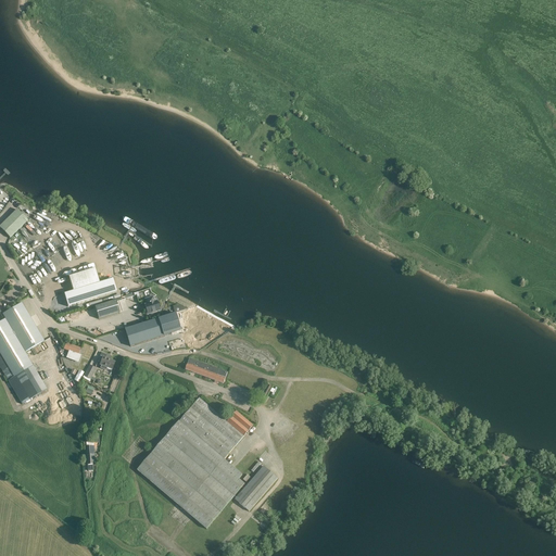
[(16,210),(0,225),(0,227),(10,238),(28,220),(16,210)]
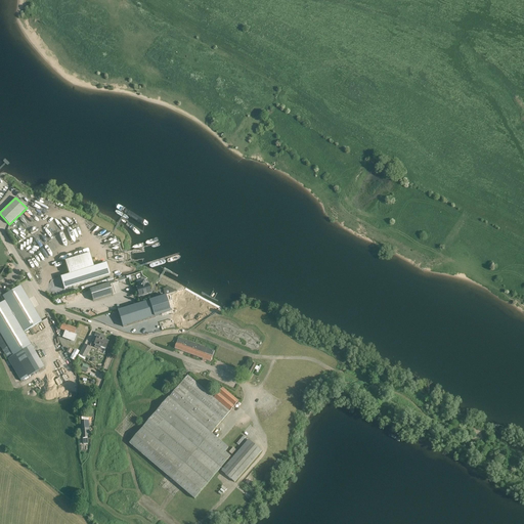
[(89,254),(77,258),(81,271),(93,267),(89,254)]
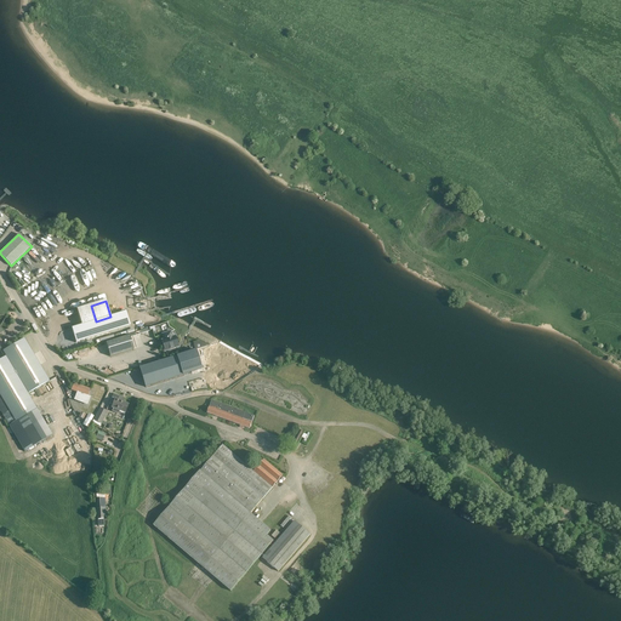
[(91,306),(77,309),(81,325),(96,322),(91,306)]
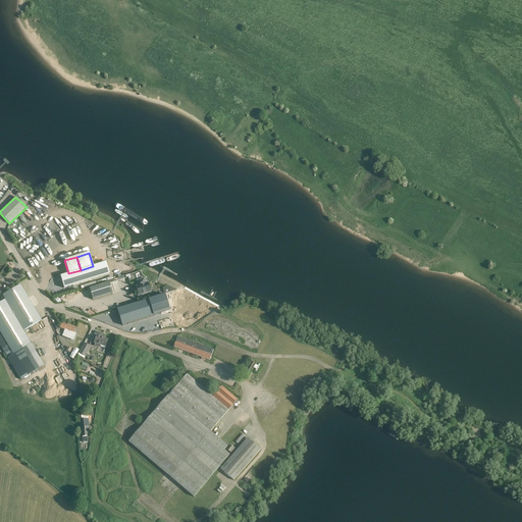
[(68,273),(60,276),(63,288),(109,274),(106,262),(93,266),(81,270),(68,273)]
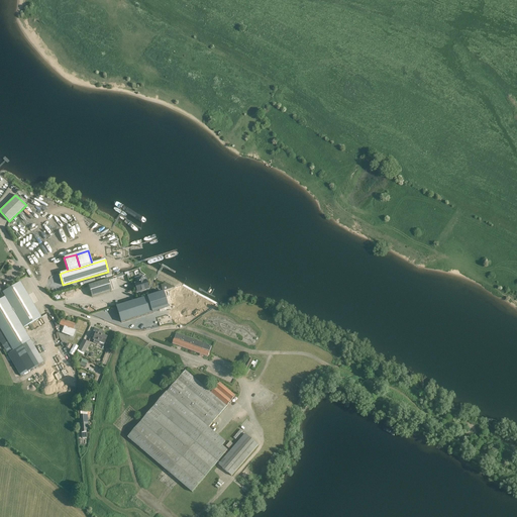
[(2,293),(0,288),(0,279),(3,277),(2,276),(0,274),(0,292),(3,298),(0,299),(0,329),(7,341),(2,345),(20,377),(38,366),(25,343),(30,340),(23,327),(35,320),(36,322),(41,319),(40,317),(20,282),(2,293)]
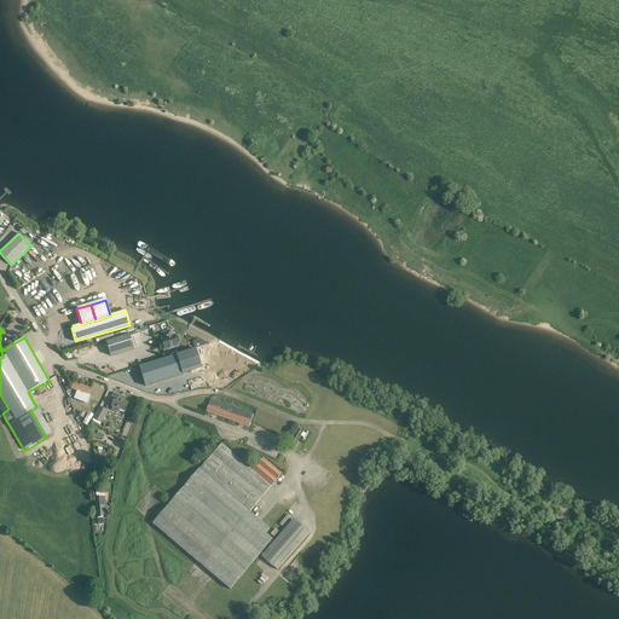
[(172,336),(171,330),(161,333),(163,339),(161,339),(165,350),(178,345),(175,335),(172,336)]
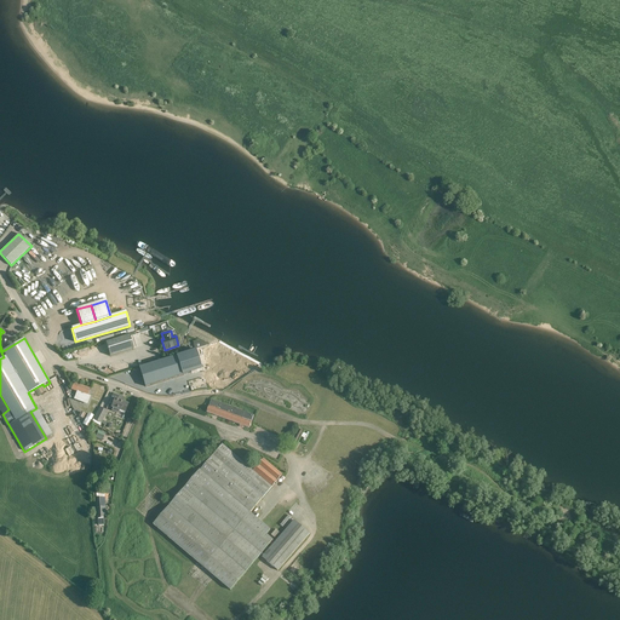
[(109,356),(133,349),(130,336),(105,343),(109,356)]
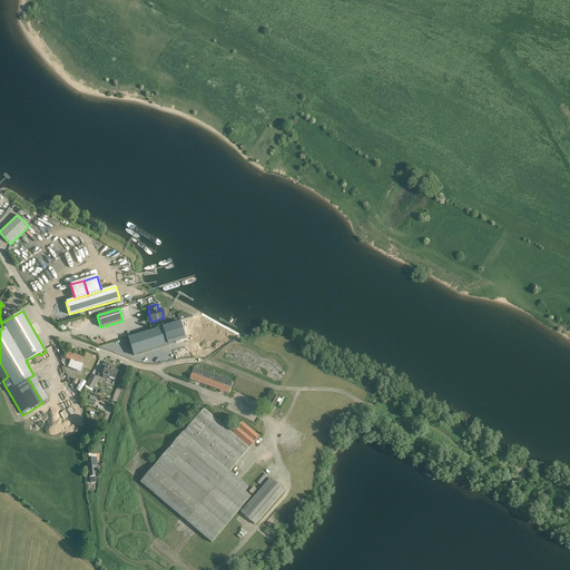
[(179,322),(161,327),(128,338),(134,355),(185,338),(179,322)]
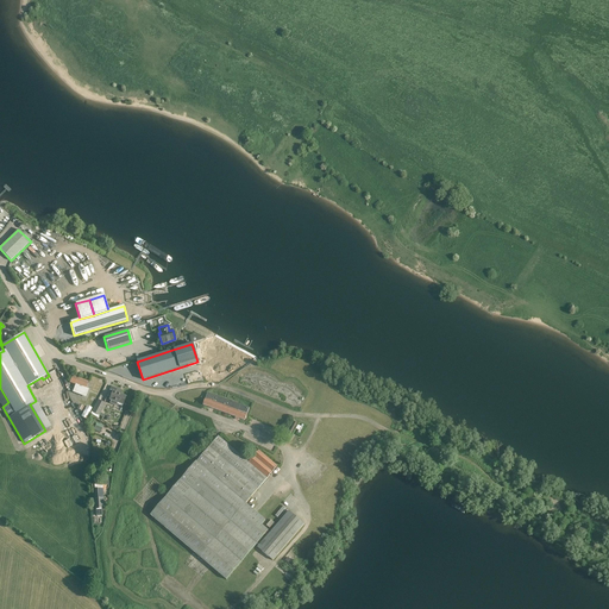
[(70,383),(75,384),(73,393),(86,397),(89,389),(86,388),(88,382),(85,380),(82,380),(73,376),(70,383)]
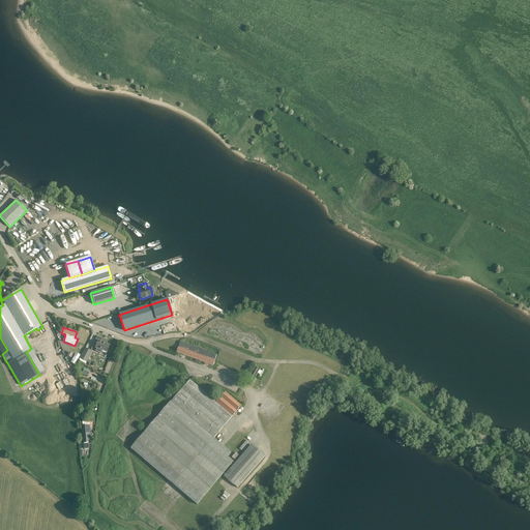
[(105,343),(106,340),(101,337),(100,342),(97,341),(95,348),(96,348),(95,351),(100,353),(101,350),(107,352),(110,345),(105,343)]
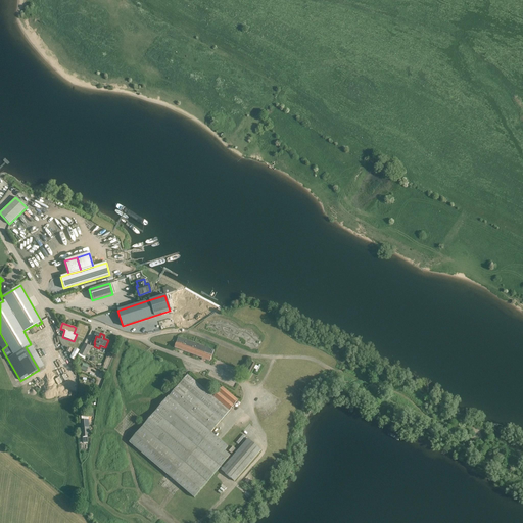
[(210,361),(212,355),(215,350),(179,337),(177,343),(175,348),(210,361)]
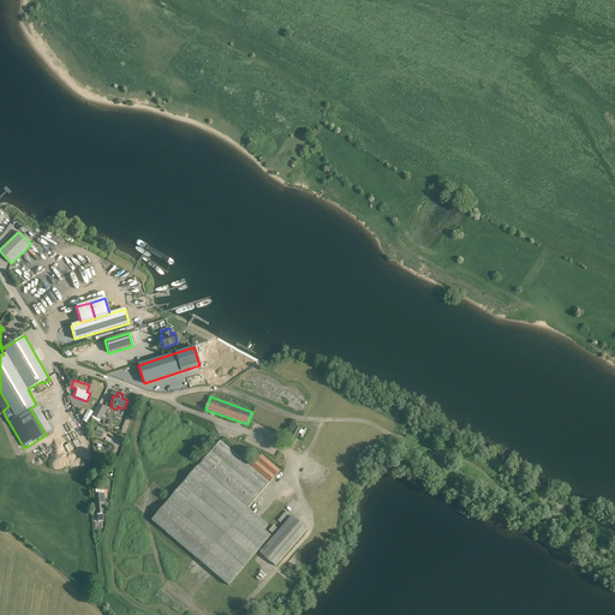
[(99,404),(93,416),(105,423),(106,419),(101,417),(107,408),(99,404)]
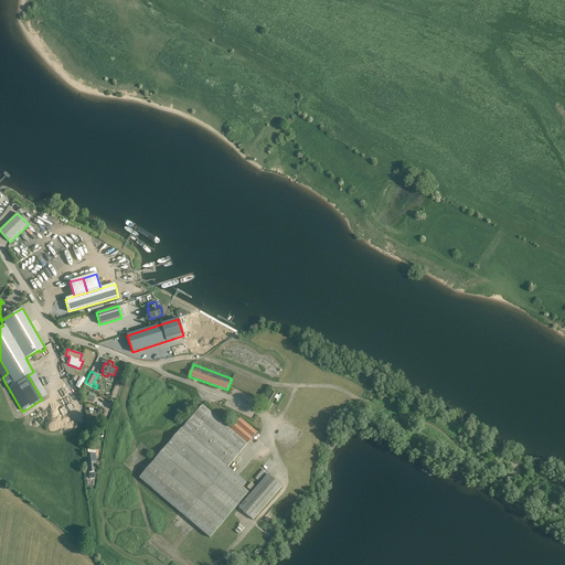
[(80,390),(85,380),(81,376),(75,387),(80,390)]
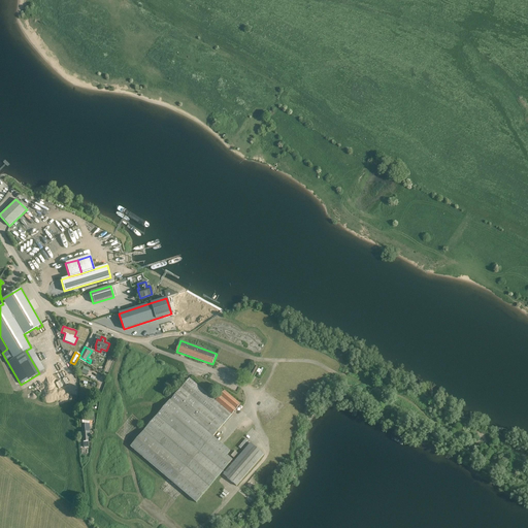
[(261,370),(259,369),(260,367),(257,366),(251,376),(253,378),(257,371),(259,373),(258,375),(261,376),(265,369),(262,368),(261,370)]
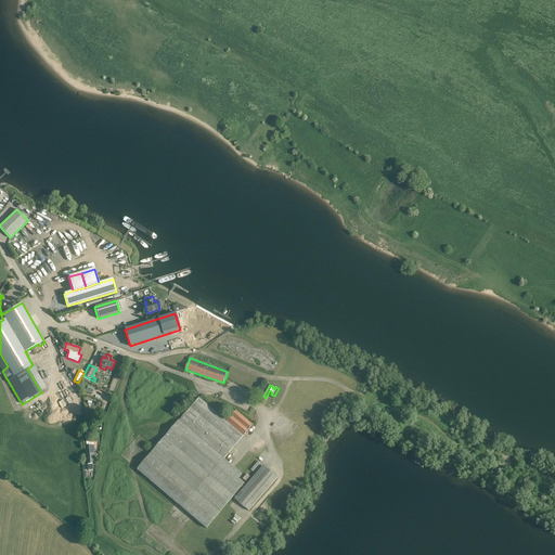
[(53,413),(72,403),(68,397),(50,408),(53,413)]
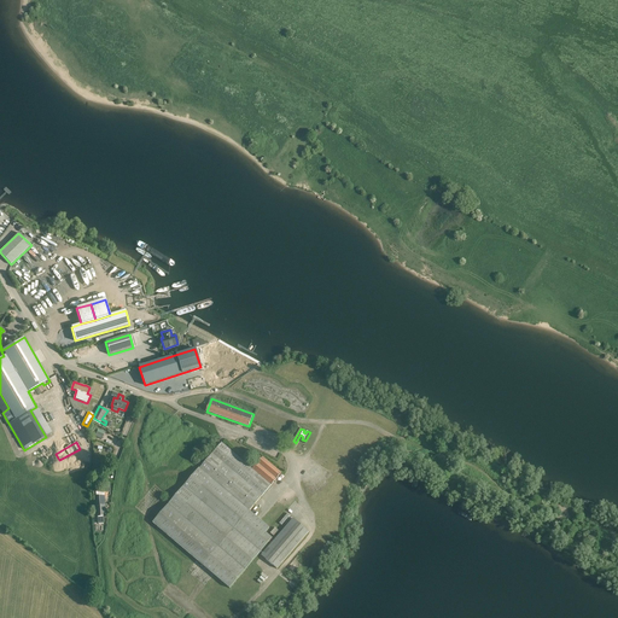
[(273,538),(266,532),(269,528),(250,511),(272,485),(281,473),(263,456),(252,468),(222,442),(199,468),(152,523),(229,588),(273,538)]
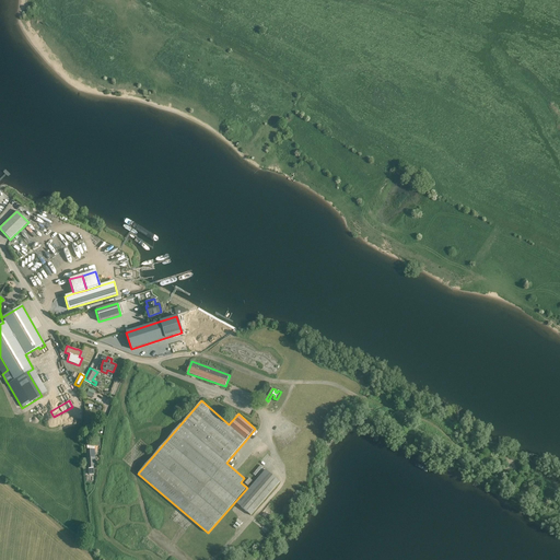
[(260,466),(253,475),(255,476),(263,467),(260,466)]
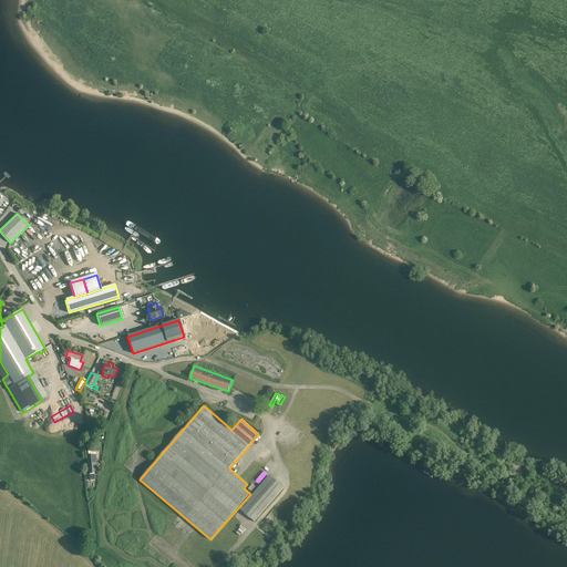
[(284,488),(269,475),(239,509),(254,522),(284,488)]
